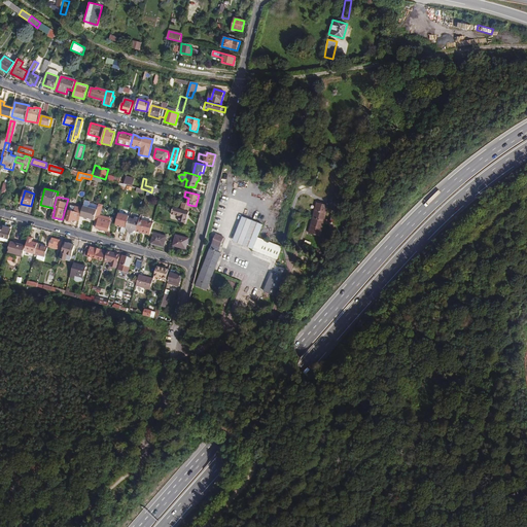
[(90,201),(84,200),(82,209),(80,216),(94,220),(97,211),(98,205),(90,203),(90,201)]
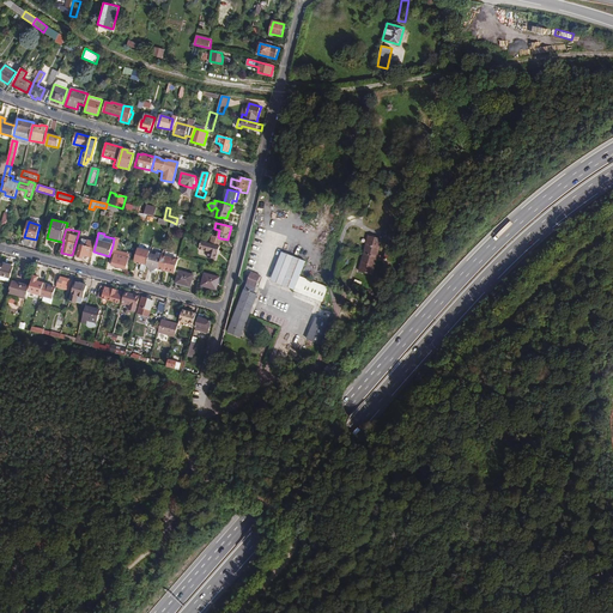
[(85,256),(91,258),(93,252),(96,243),(97,237),(89,235),(84,234),(83,240),(78,256),(84,258),(85,256)]
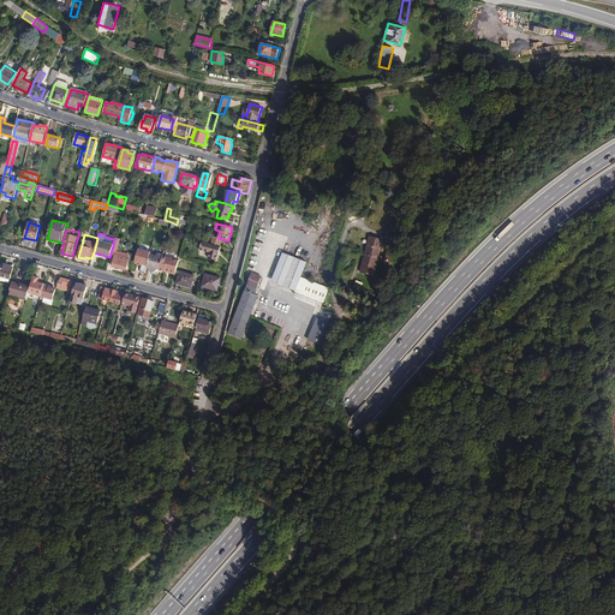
[(383,240),(369,237),(359,273),(374,276),(378,262),(380,256),(383,240)]
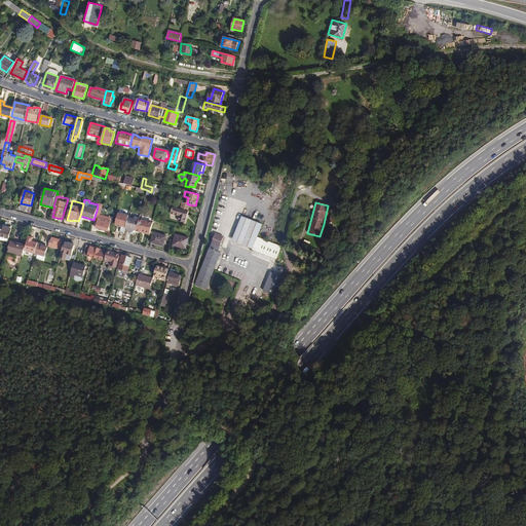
[(186,218),(188,211),(187,211),(180,209),(174,207),(171,218),(184,222),(186,218)]
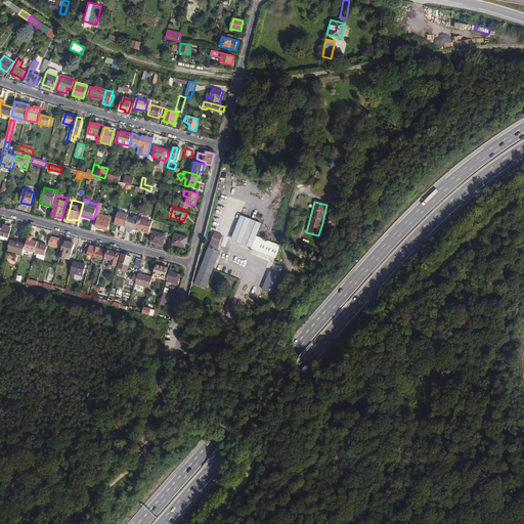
[(93,219),(93,220),(97,221),(95,227),(107,230),(111,220),(105,219),(106,216),(103,215),(102,218),(98,217),(99,211),(96,210),(93,219)]
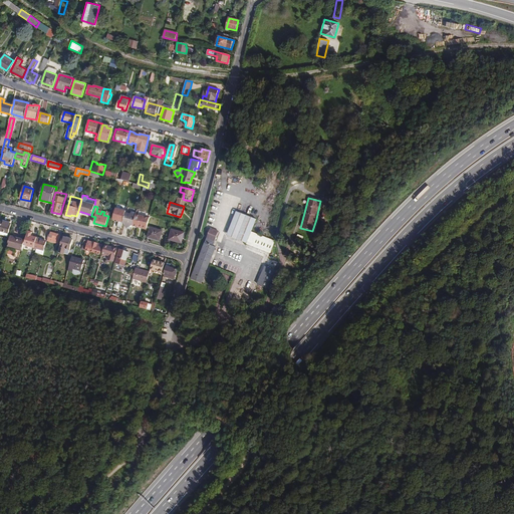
[(330,212),(323,210),(323,213),(321,220),(321,222),(327,223),(328,223),(330,212)]
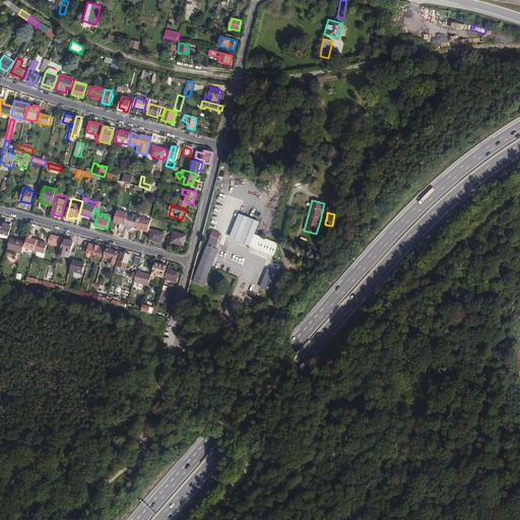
[(250,217),(240,213),(231,238),(240,241),(250,217)]
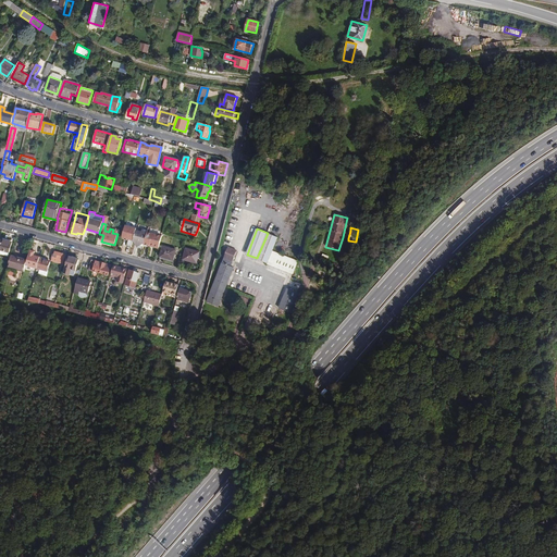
[(144,247),(145,245),(148,232),(148,231),(144,230),(143,232),(136,231),(134,239),(138,247),(140,245),(141,247),(144,247)]
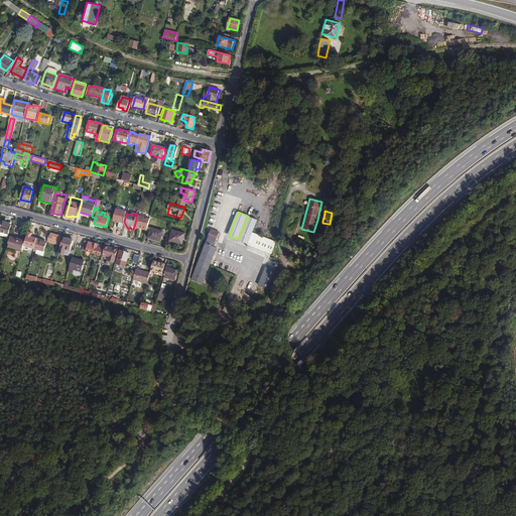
[(139,227),(147,229),(150,219),(137,215),(134,227),(138,228),(139,227)]
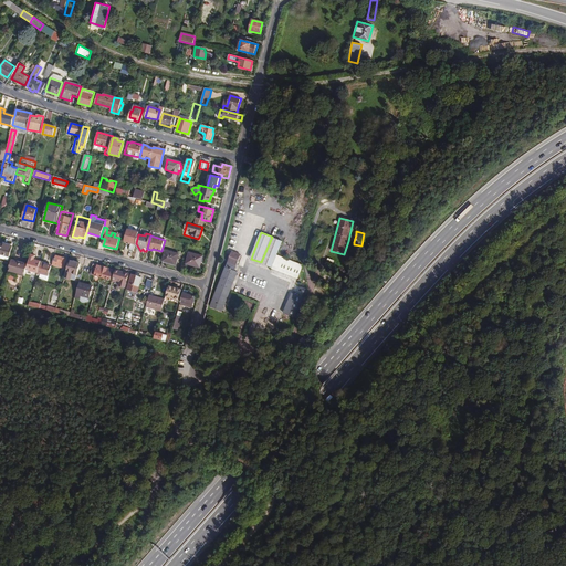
[(272,268),(299,279),(304,265),(279,254),(283,241),(272,237),(261,262),(272,268)]
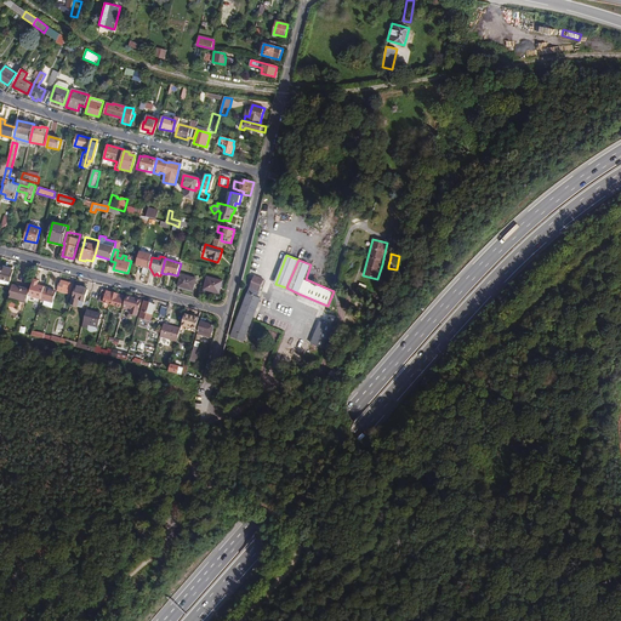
[(142,262),(137,261),(136,267),(134,275),(144,278),(146,269),(141,268),(142,262)]
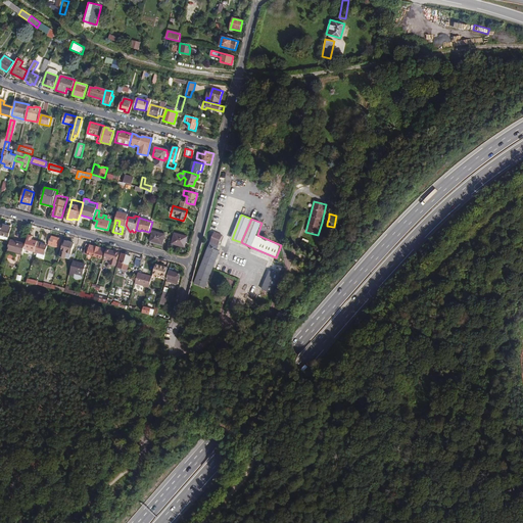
[(2,225),(0,231),(0,235),(9,237),(11,228),(2,225)]
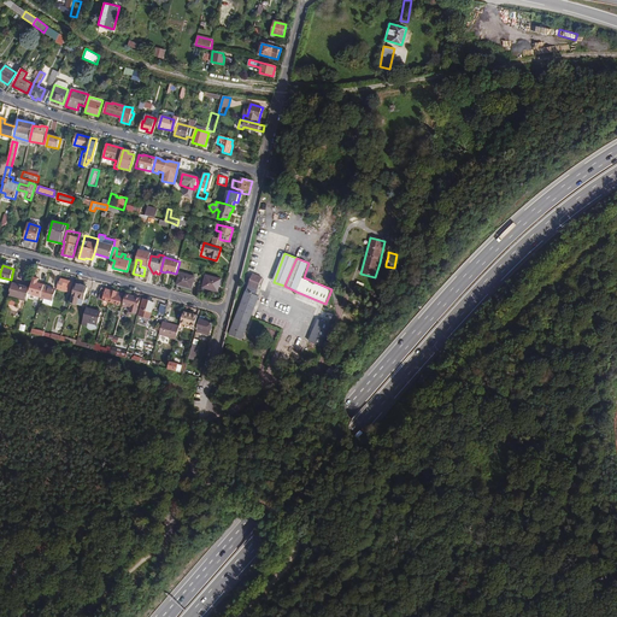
[(181,272),(177,285),(192,288),(194,277),(181,272)]
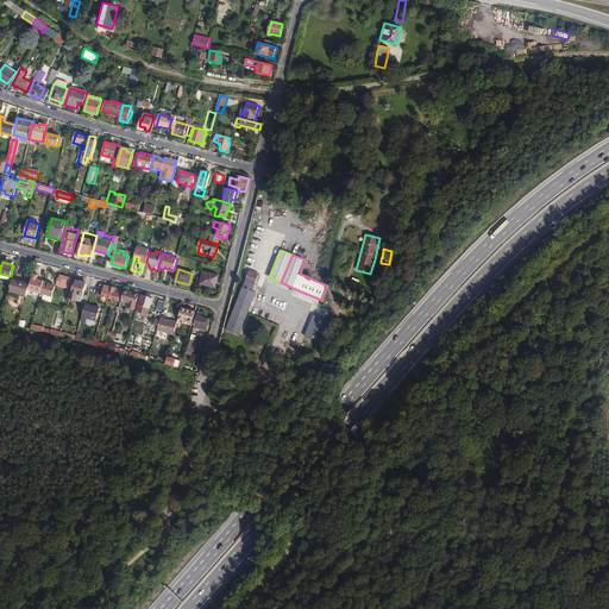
[(251,269),(226,328),(239,333),(257,292),(253,290),(261,274),(251,269)]
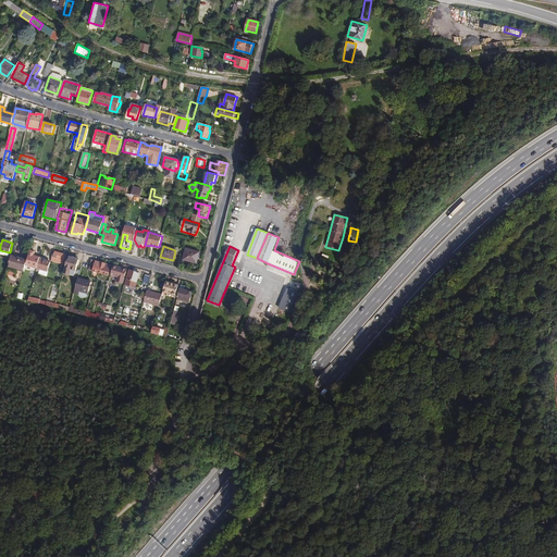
[(200,252),(186,249),(183,260),(197,264),(200,252)]
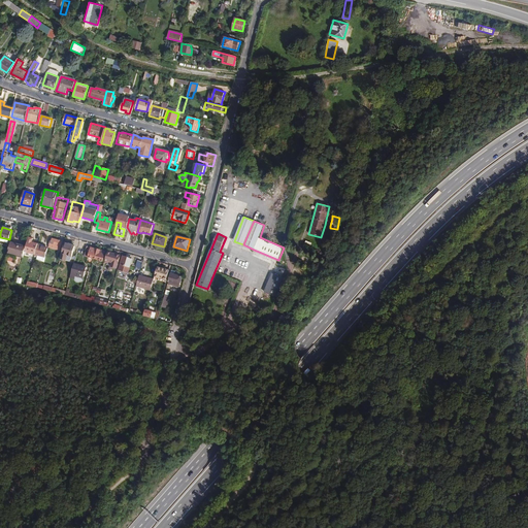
[(33,238),(28,237),(26,246),(24,252),(35,255),(38,243),(32,242),(33,238)]
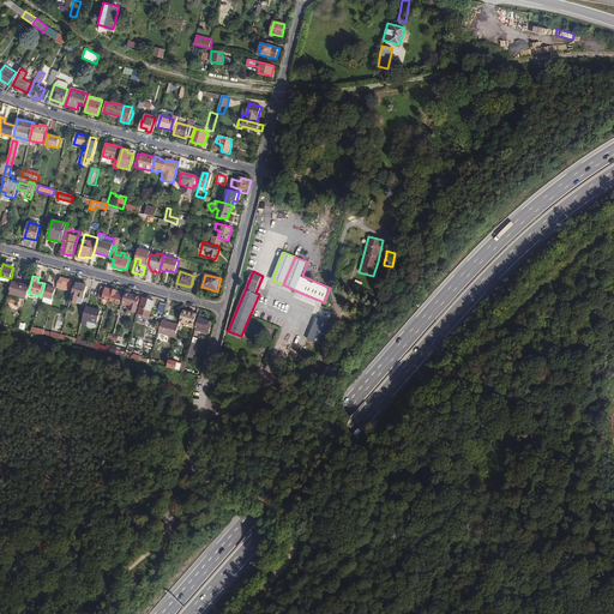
[(72,281),(59,277),(56,288),(70,292),(72,281)]
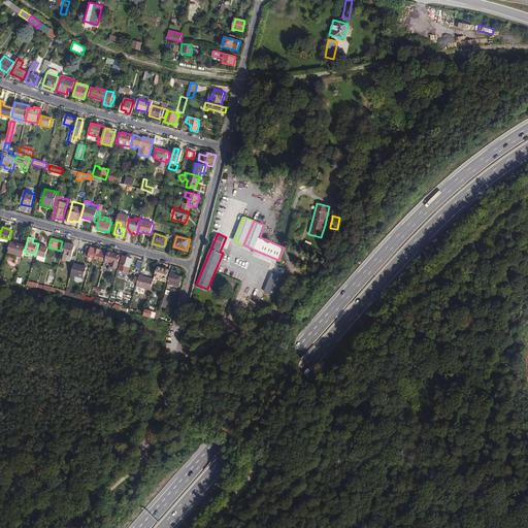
[(24,252),(26,246),(11,242),(6,258),(11,259),(13,254),(23,257),(24,252)]
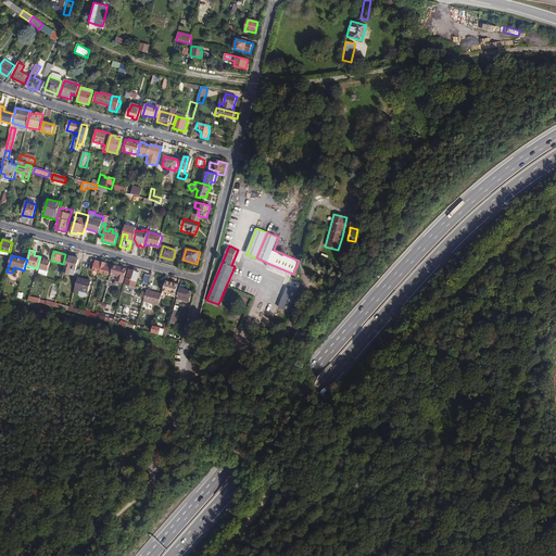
[(46,258),(40,256),(37,268),(37,270),(39,270),(38,274),(47,276),(50,262),(46,261),(46,258)]
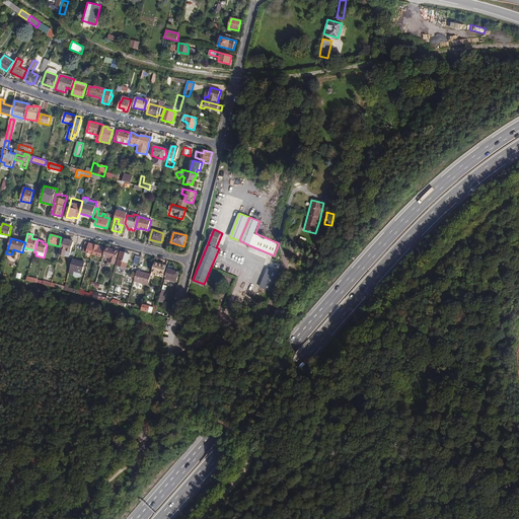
[(74,241),(63,239),(61,249),(71,252),(74,241)]
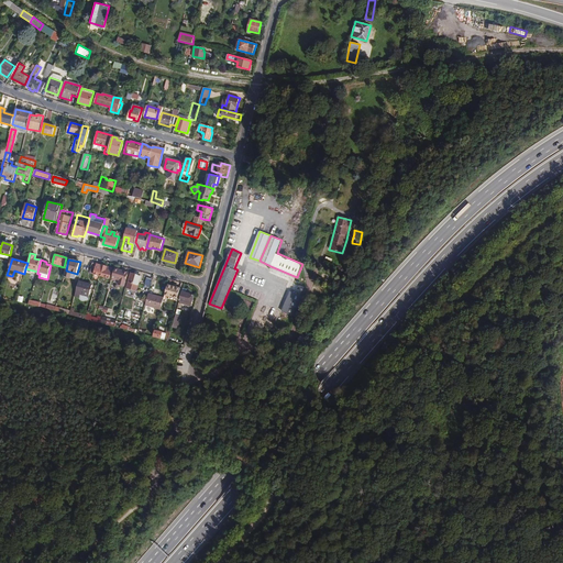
[(112,268),(97,264),(94,274),(110,278),(112,268)]
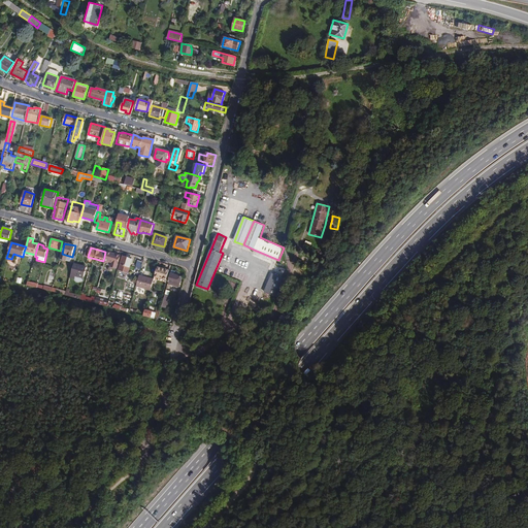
[(120,256),(107,252),(105,261),(112,262),(111,267),(117,268),(120,256)]
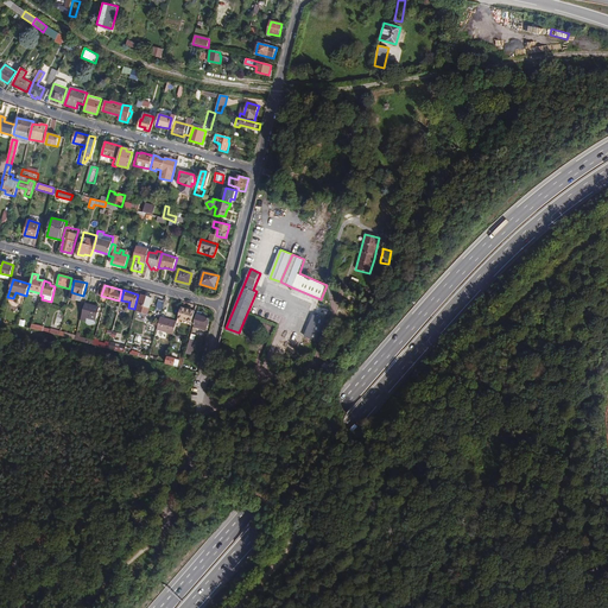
[(152,298),(141,296),(137,311),(149,315),(152,298)]
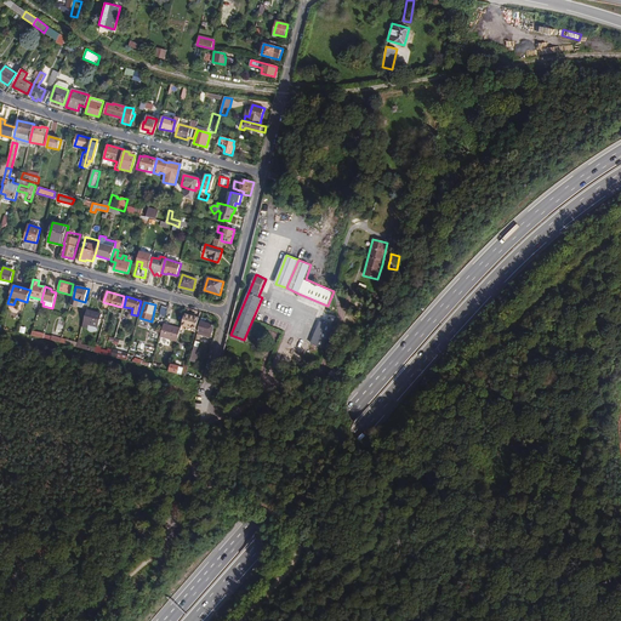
[(102,314),(87,311),(83,328),(87,329),(87,330),(90,332),(92,332),(95,331),(95,330),(97,331),(102,314)]
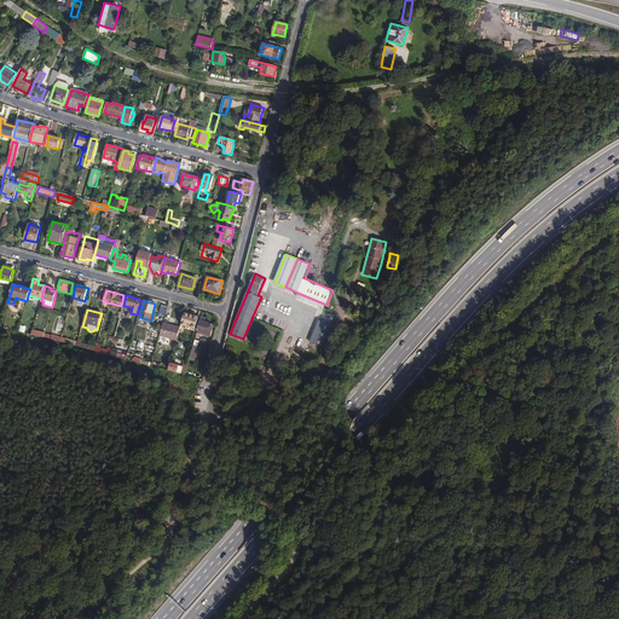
[(195,328),(198,317),(184,313),(181,324),(195,328)]
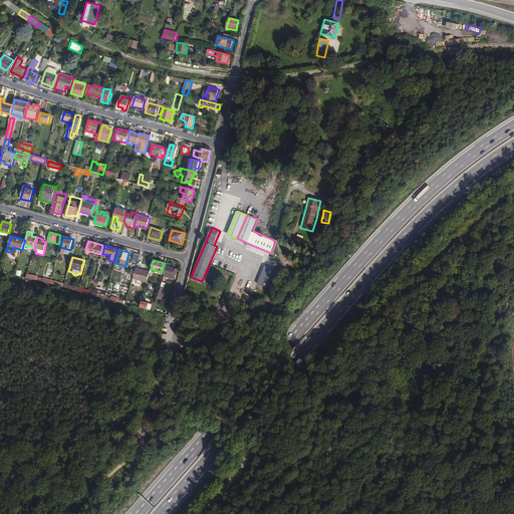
[(174,265),(167,264),(164,274),(170,276),(169,278),(175,279),(177,269),(173,268),(174,265)]
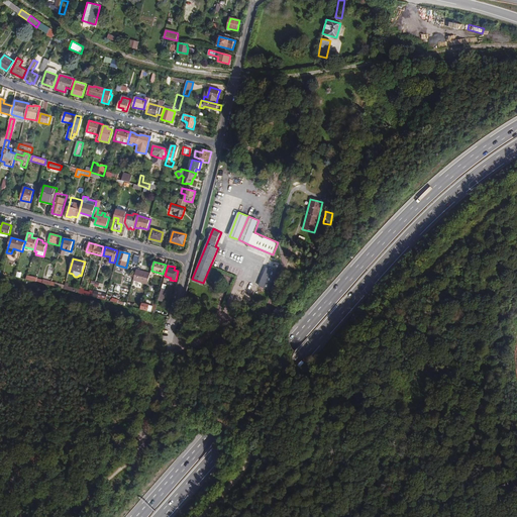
[(279,273),(267,268),(260,287),(272,291),(279,273)]
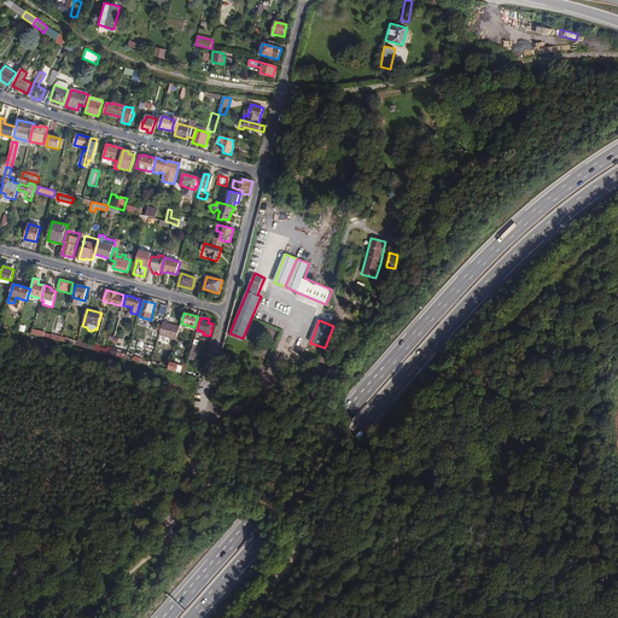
[(163,322),(159,336),(174,339),(176,339),(180,327),(163,322)]
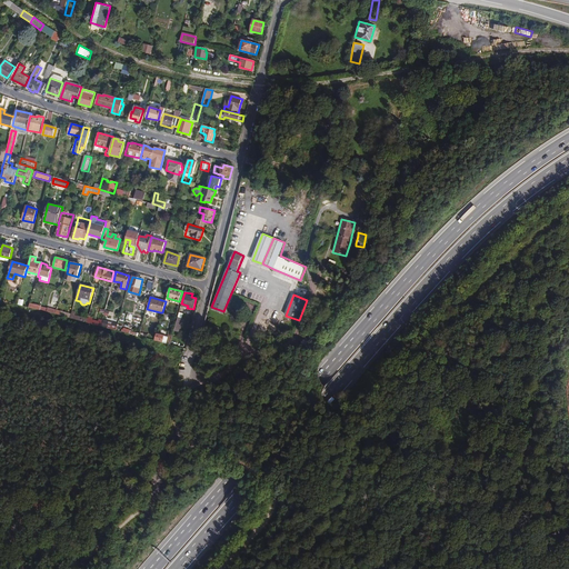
[(179,312),(175,331),(180,332),(183,319),(181,319),(183,313),(179,312)]
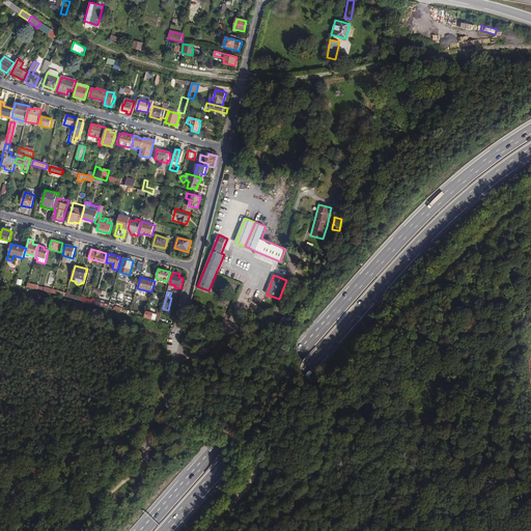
[(144,318),(159,322),(161,313),(158,312),(157,314),(146,311),(144,318)]
